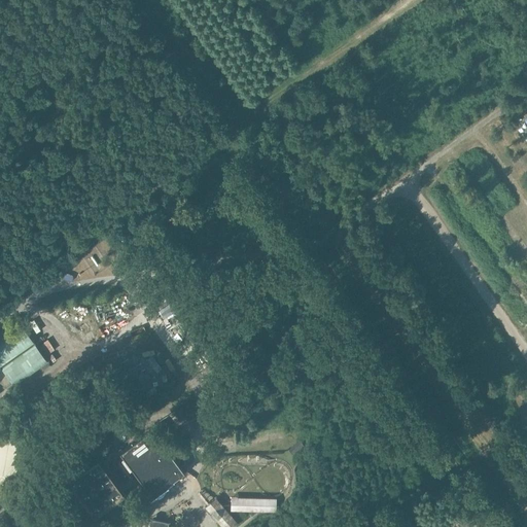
[(117,280),(129,270),(125,266),(113,276),(117,280)]
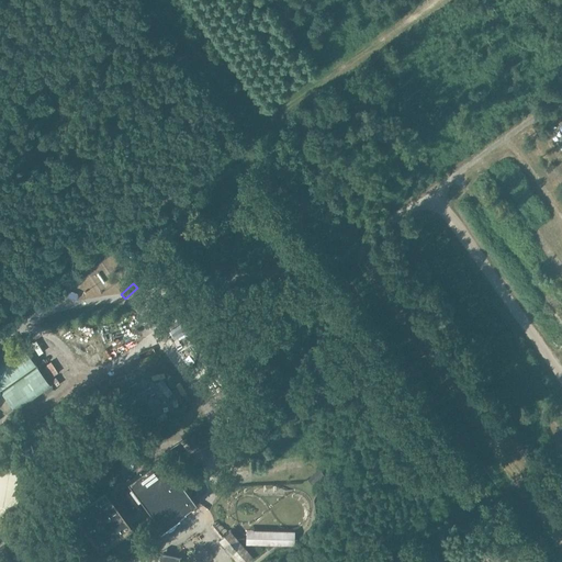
[(115,333),(110,336),(116,348),(123,344),(115,333)]
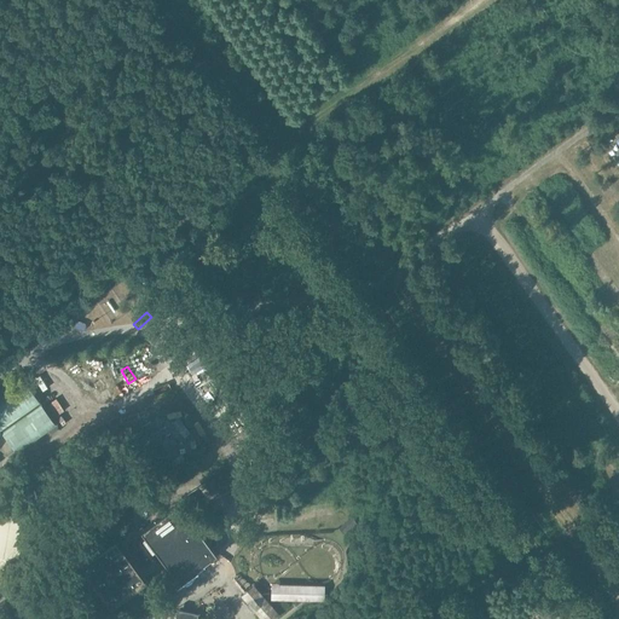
[(0,429),(16,452),(56,424),(25,381),(0,398),(0,429)]
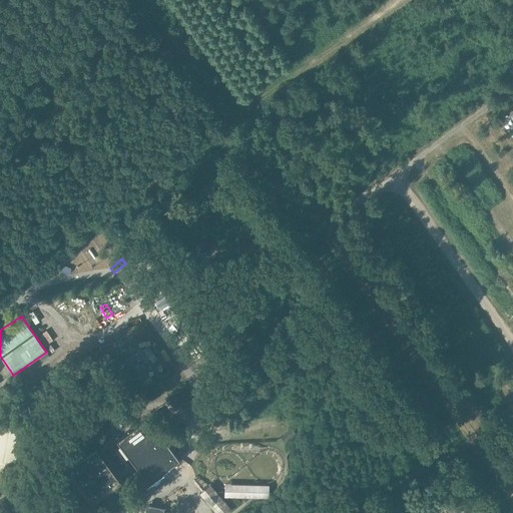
[(131,472),(141,486),(145,483),(147,486),(152,482),(155,483),(160,479),(160,476),(165,472),(164,472),(170,467),(175,463),(176,463),(181,460),(149,416),(117,440),(120,445),(114,449),(126,465),(131,472)]
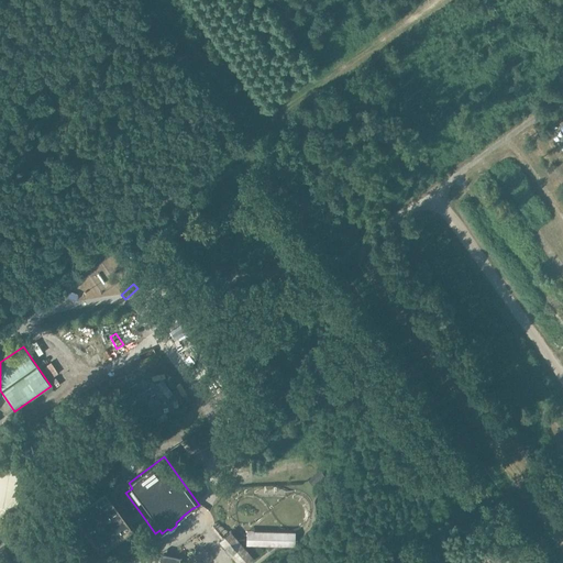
[(0,522),(13,514),(21,470),(0,465),(0,522)]
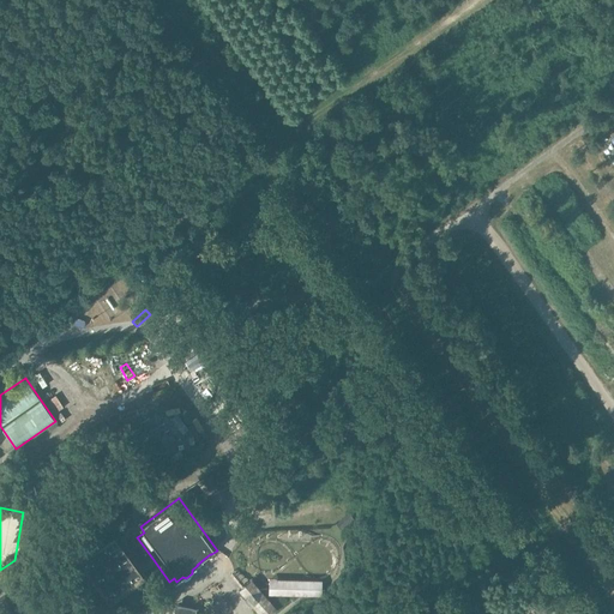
[(348,524),(355,536),(367,529),(360,517),(348,524)]
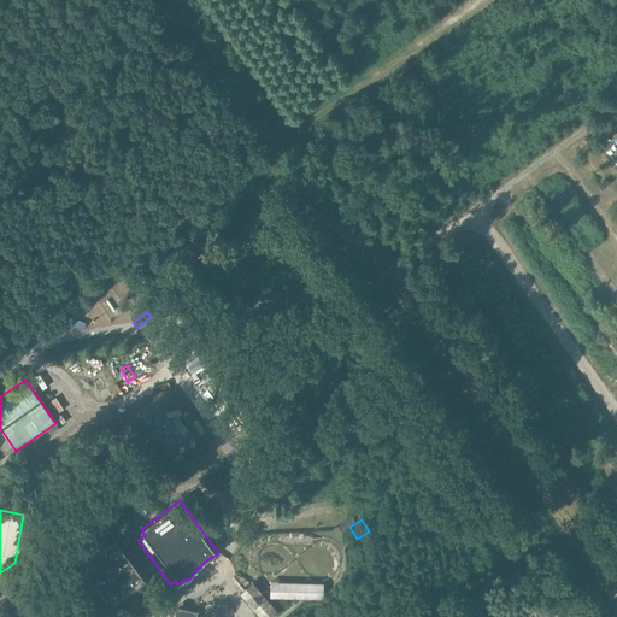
[(158,568),(152,559),(137,566),(115,535),(80,560),(101,592),(109,600),(110,603),(127,591),(146,577),(144,575),(158,568)]
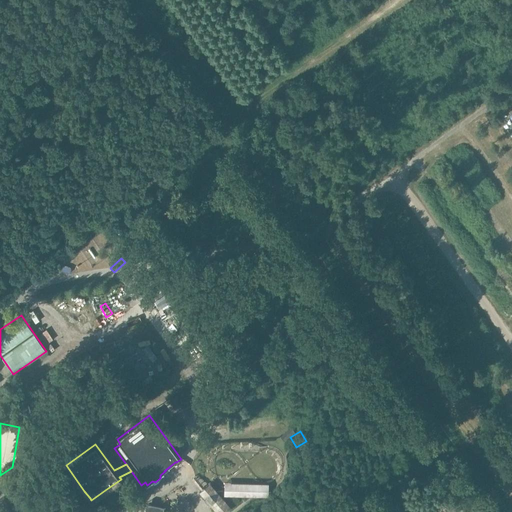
[(111,499),(117,506),(133,495),(121,479),(105,490),(107,493),(111,499)]
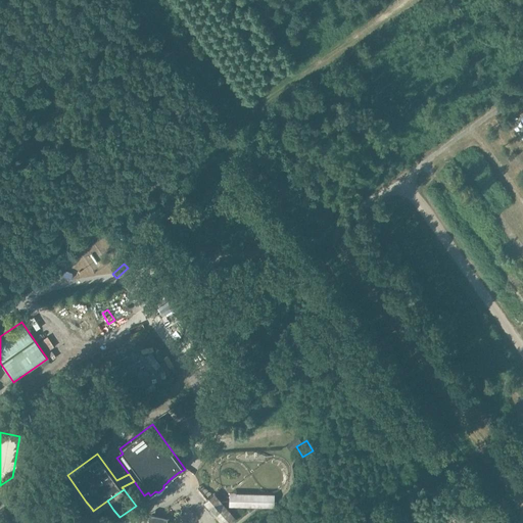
[(274,495),(230,494),(230,497),(230,503),(230,506),(230,508),(255,509),(256,509),(258,509),(274,509),(274,497),(274,495)]
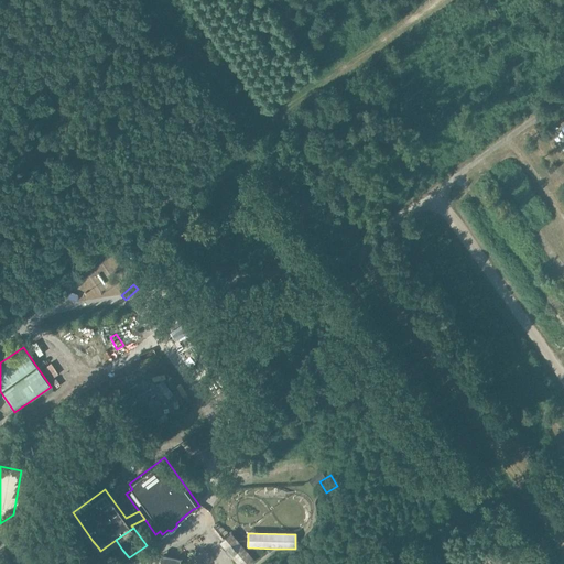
[(514,563),(507,550),(496,556),(499,563),(514,563)]
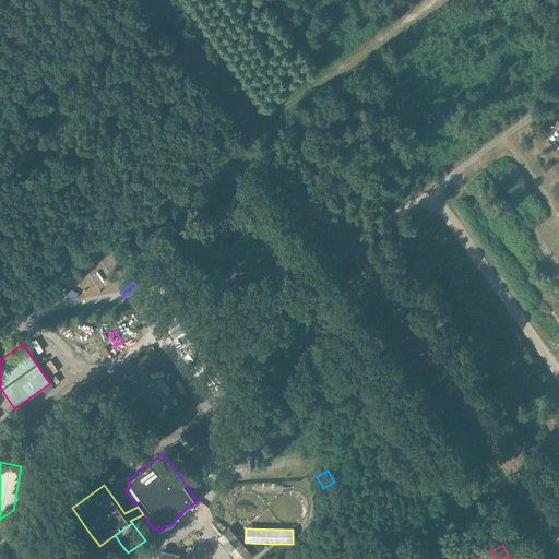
[(177,558),(179,551),(159,548),(157,558),(177,558)]
